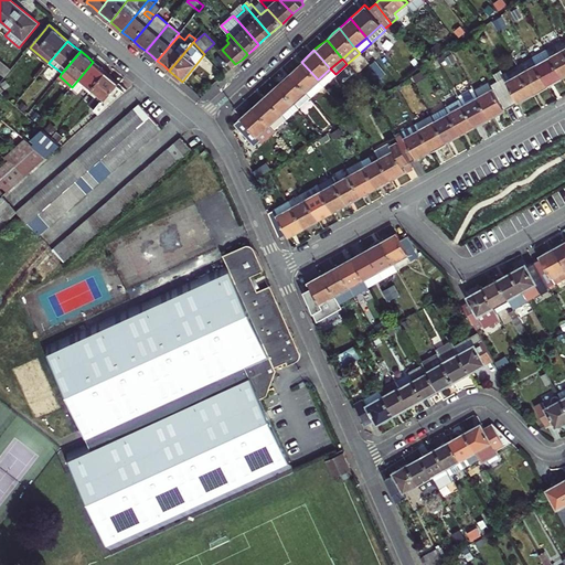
[(0,67),(8,74),(11,70),(0,60),(0,67)]
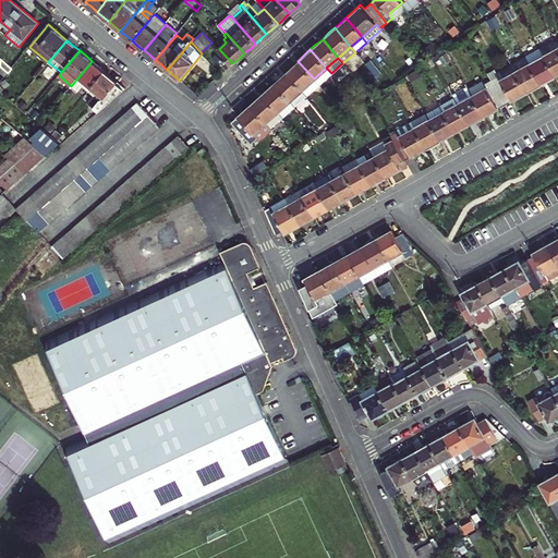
[(547,60),(533,68),(548,96),(556,92),(557,91),(557,77),(554,69),(547,60)]
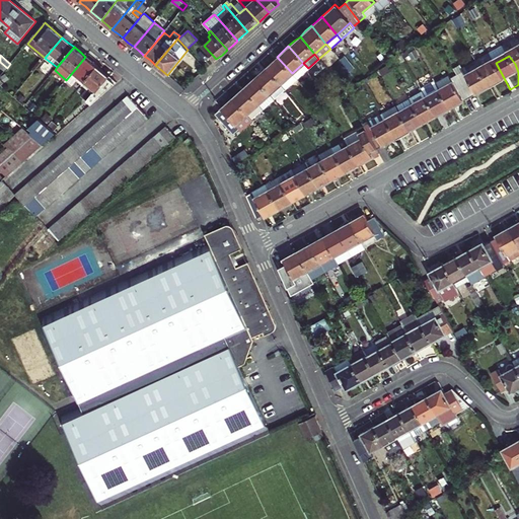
[(85,57),(66,80),(73,85),(77,80),(82,84),(97,67),(91,62),(85,57)]
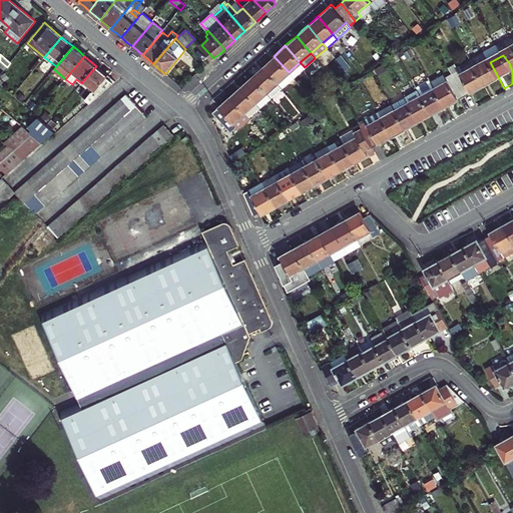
[(289,72),(274,56),(268,60),(263,65),(278,83),(289,72)]
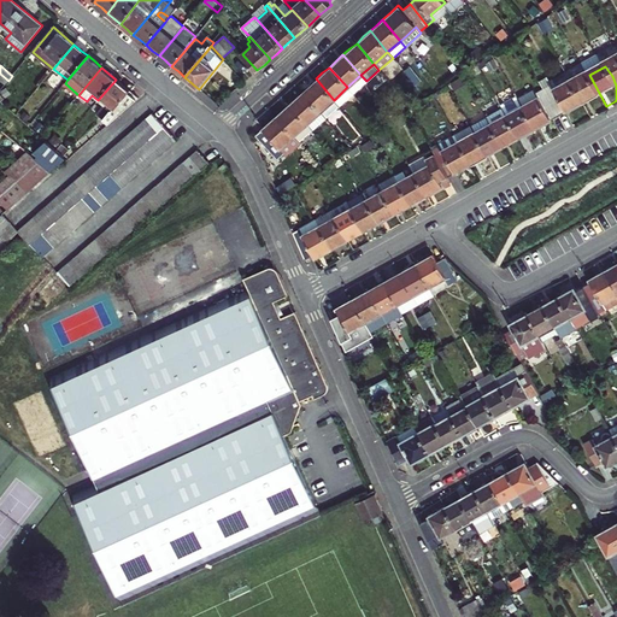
[(606,106),(589,75),(575,82),(592,113),(599,110),(606,106)]
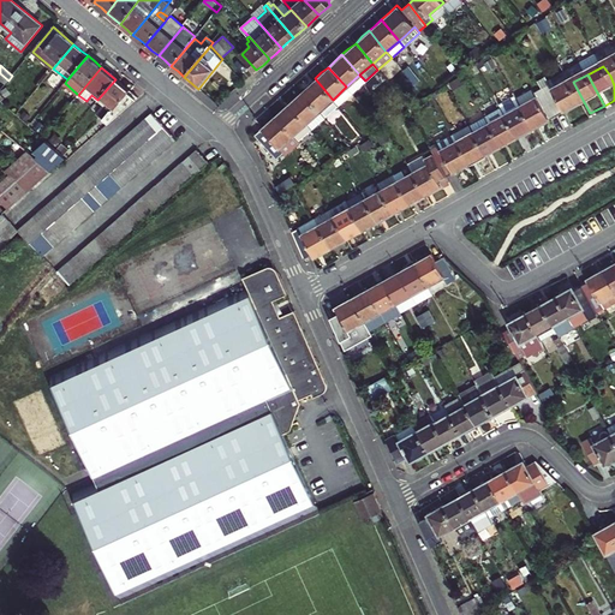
[(333,100),(315,78),(309,84),(302,90),(320,111),(333,100)]
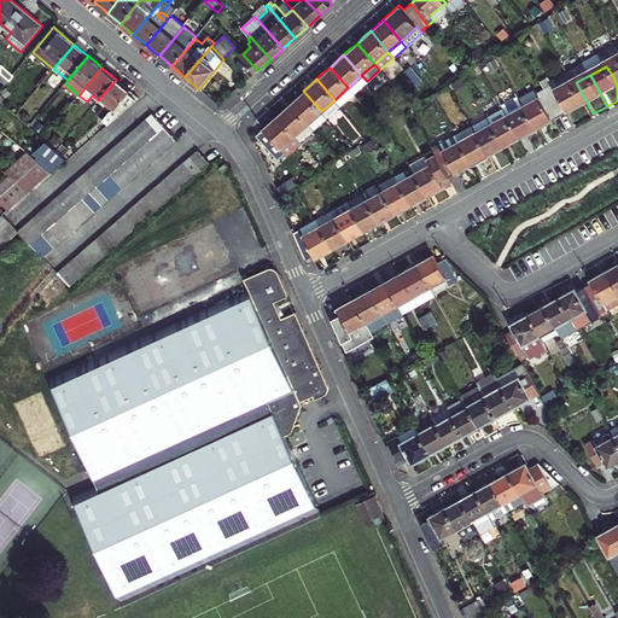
[(116,80),(98,100),(104,105),(98,114),(103,118),(109,123),(111,122),(117,116),(124,110),(132,104),(139,98),(127,88),(116,80)]
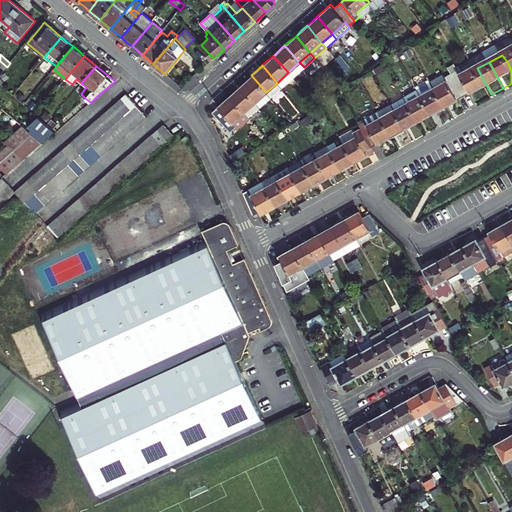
[(420,66),(413,69),(417,77),(424,73),(420,66)]
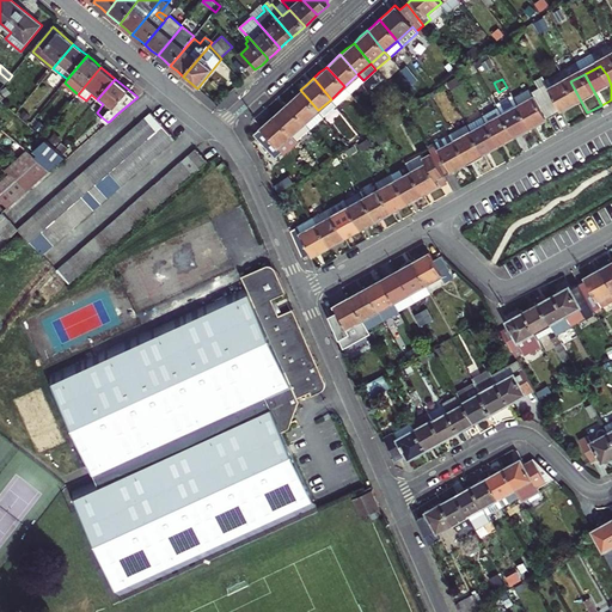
[(575,120),(587,112),(570,81),(554,91),(557,98),(550,102),(562,127),(575,120)]
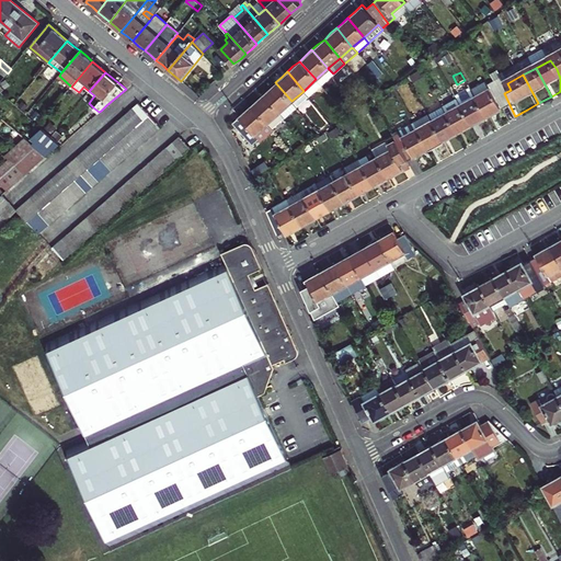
[(319,84),(316,79),(304,91),(307,95),(319,84)]
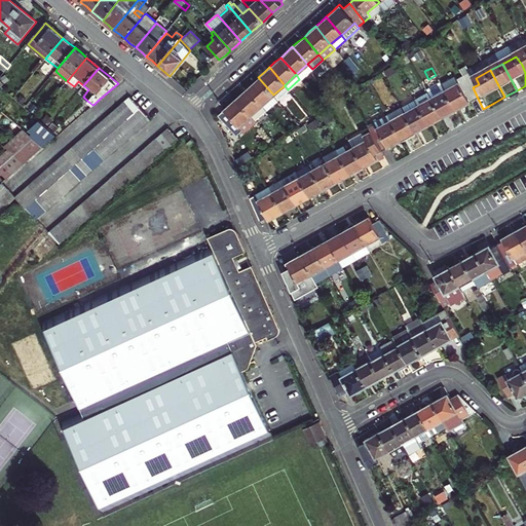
[(252,82),(247,87),(261,106),(273,95),(258,77),(252,82)]
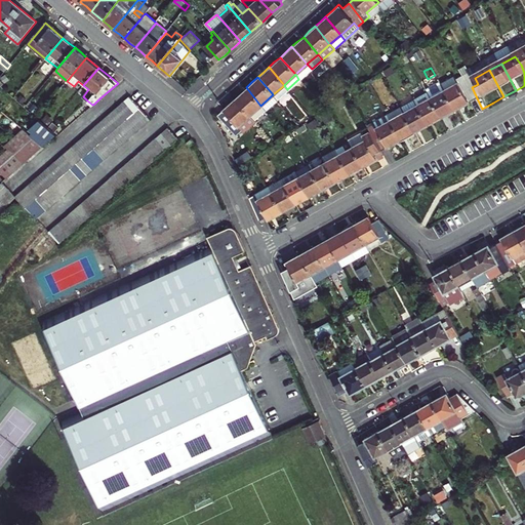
[(273,94),(276,99),(287,89),(284,85),(273,94)]
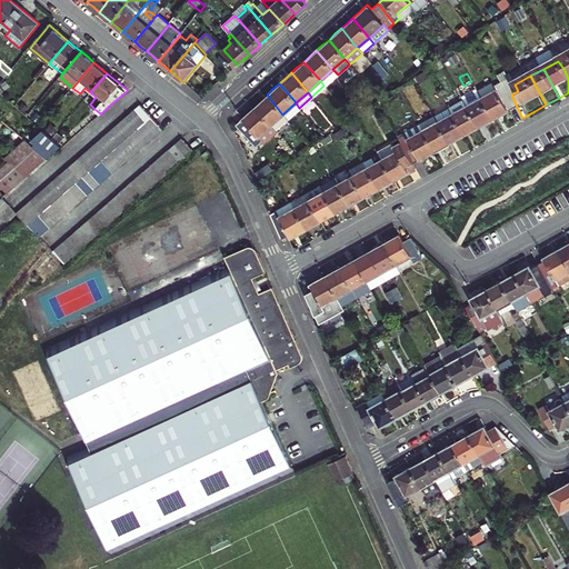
[(510,123),(522,118),(511,95),(502,100),(499,93),(483,101),(487,109),(498,130),(510,123)]
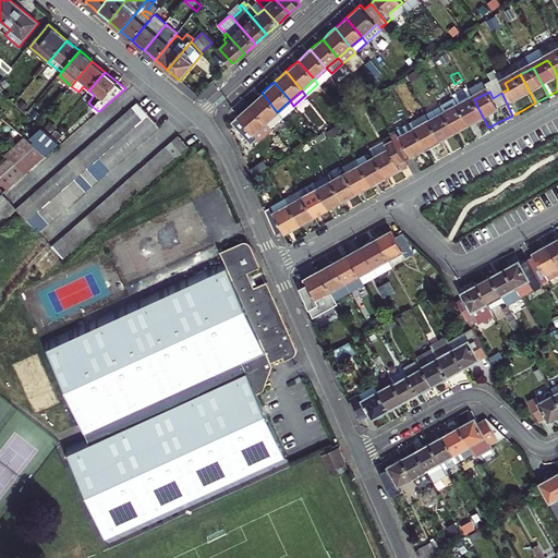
[(250,104),(265,122),(277,112),(262,93),(255,98),(250,104)]
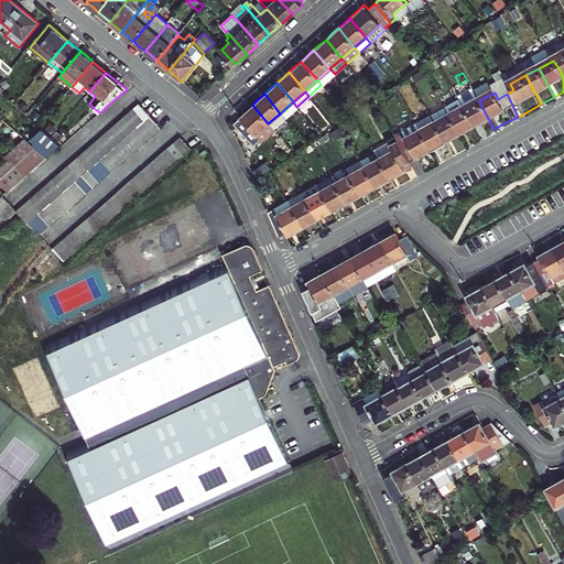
[(464,109),(467,116),(479,138),(486,133),(494,129),(483,108),(479,100),(477,98),(463,107),(464,109)]
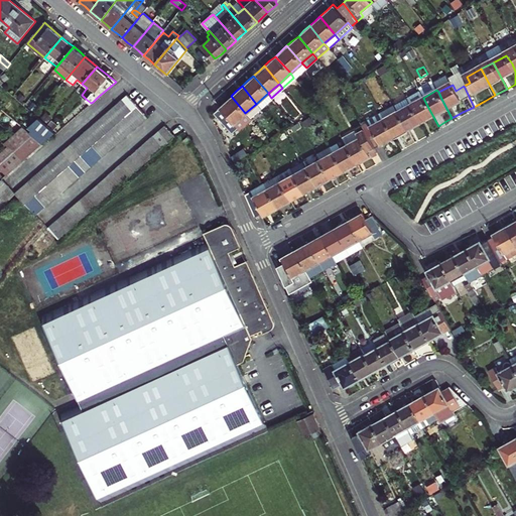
[(271,98),(268,93),(256,104),(260,108),(271,98)]
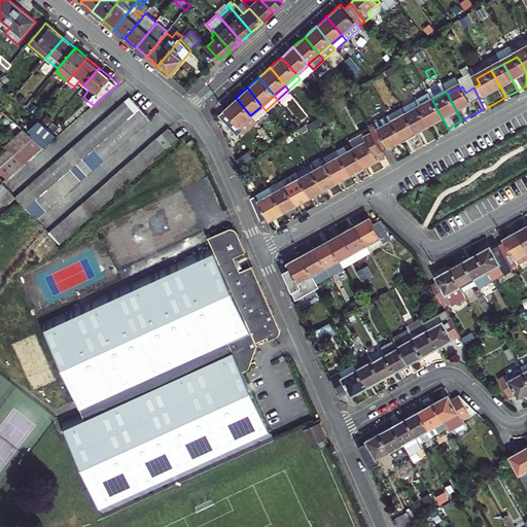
[(130,97),(124,102),(134,114),(140,108),(130,97)]
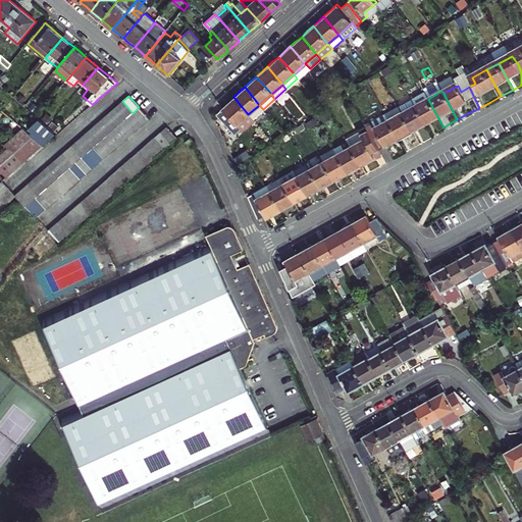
[(233,134),(240,128),(237,124),(248,114),(233,97),(227,102),(221,107),(216,112),(220,116),(233,134)]
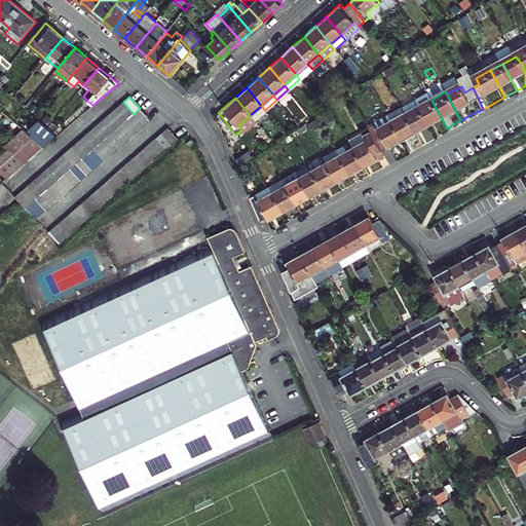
[(123,102),(117,107),(127,119),(134,114),(123,102)]
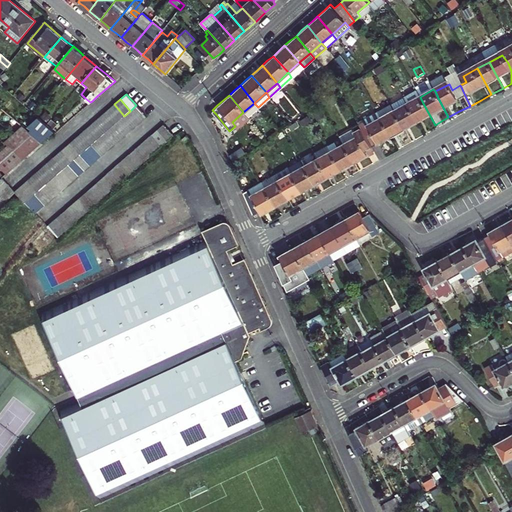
[(409,106),(422,131),(428,128),(435,125),(424,105),(421,99),(409,106)]
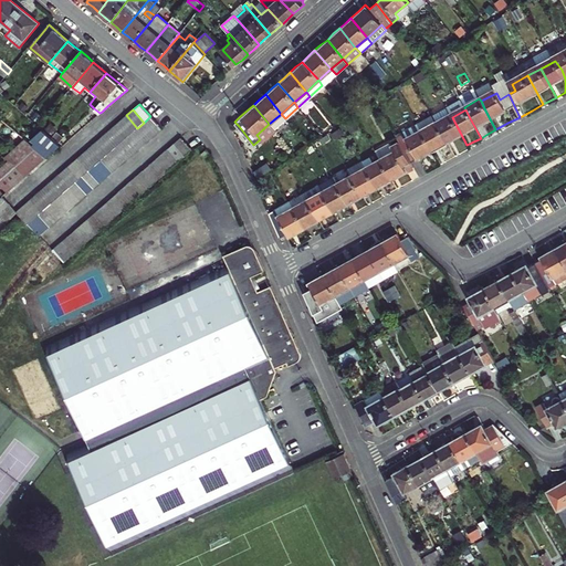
[(285,118),(281,114),(269,124),(274,130),(285,119),(285,118)]
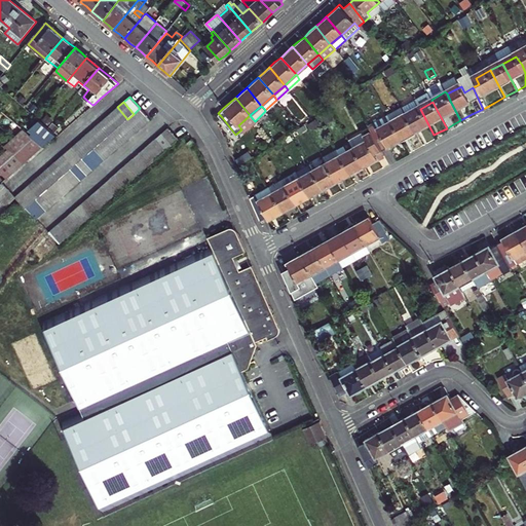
[(117,107),(112,112),(122,124),(127,119),(117,107)]
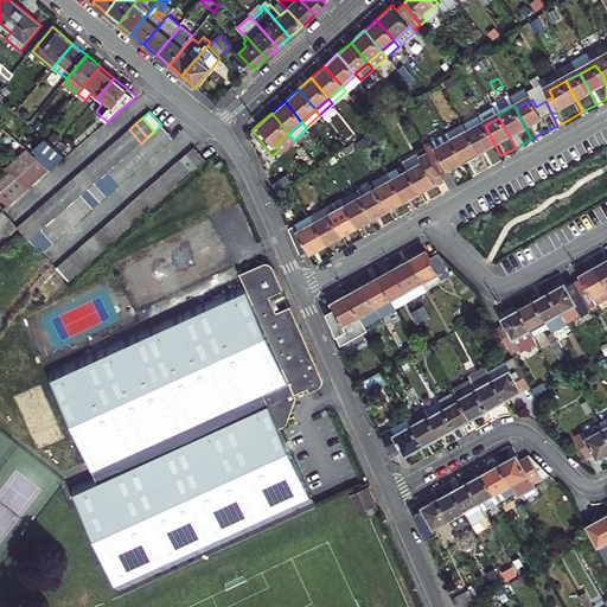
[(161,125),(154,132),(166,145),(173,139),(161,125)]
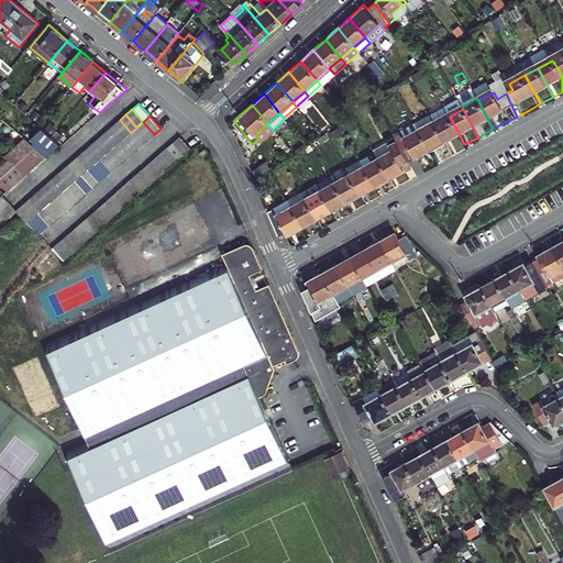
[(450,117),(434,124),(450,152),(457,148),(464,144),(450,117)]
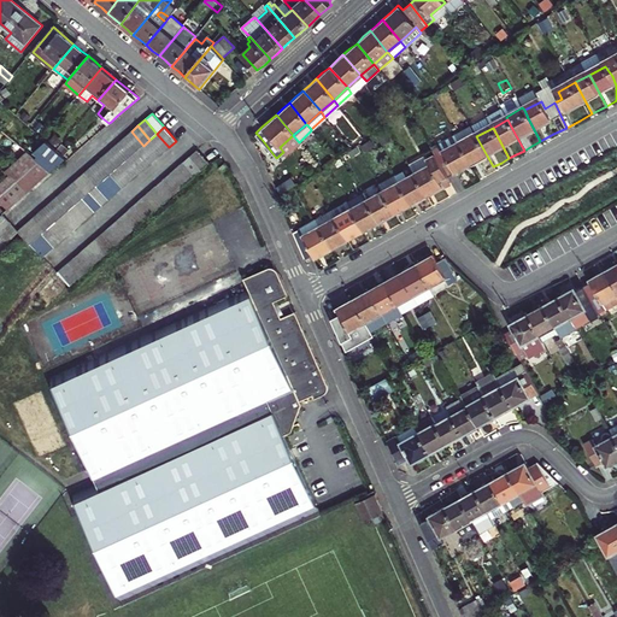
[(131,131),(124,137),(136,152),(144,146),(131,131)]
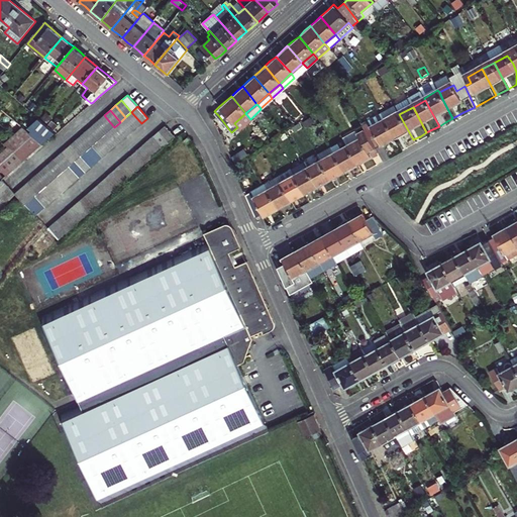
[(141,123),(131,112),(125,117),(135,128),(141,123)]
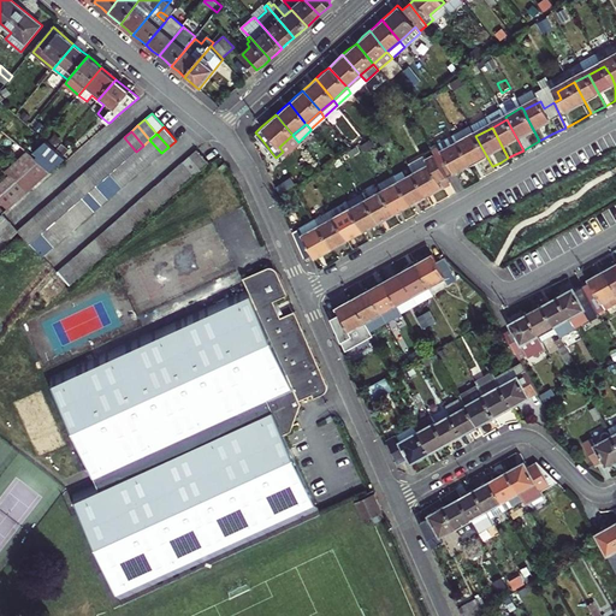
[(298,142),(292,135),(279,147),(283,152),(285,154),(298,142)]
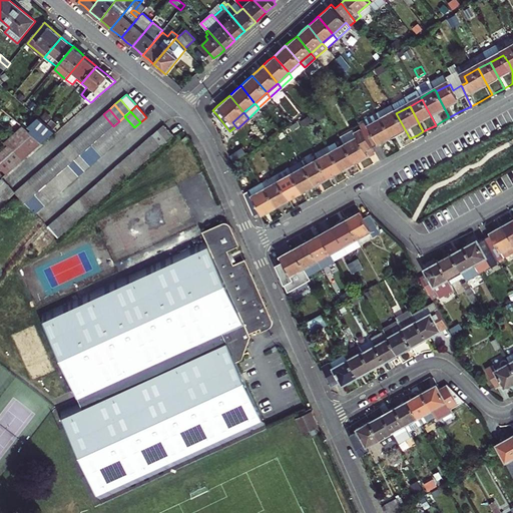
[(46,122),(50,118),(45,113),(41,118),(46,122)]
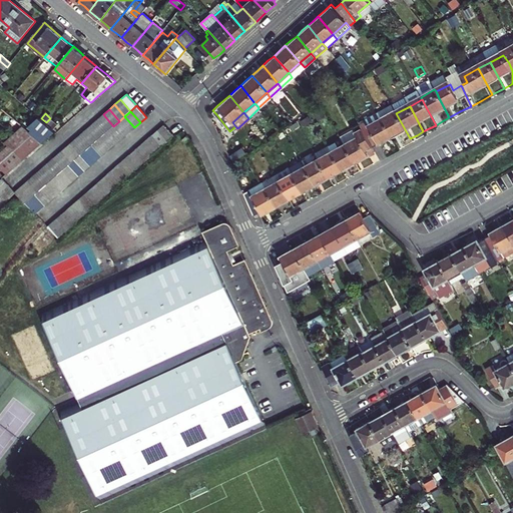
[(387,128),(396,146),(403,142),(410,138),(396,113),(383,120),(387,128)]
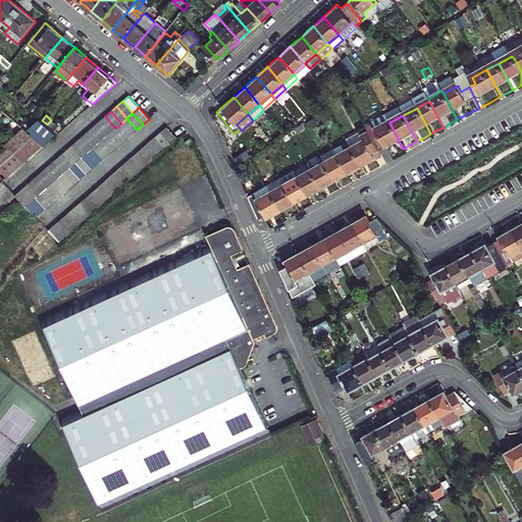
[(115,128),(105,116),(99,121),(109,133),(115,128)]
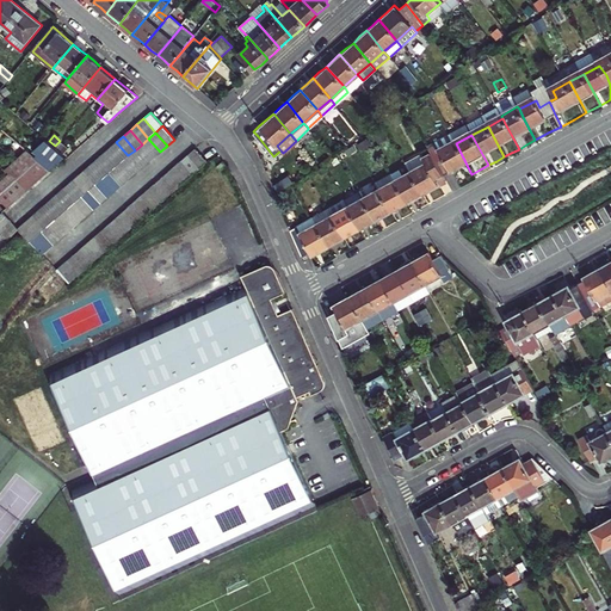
[(160,152),(148,139),(142,144),(154,158),(160,152)]
